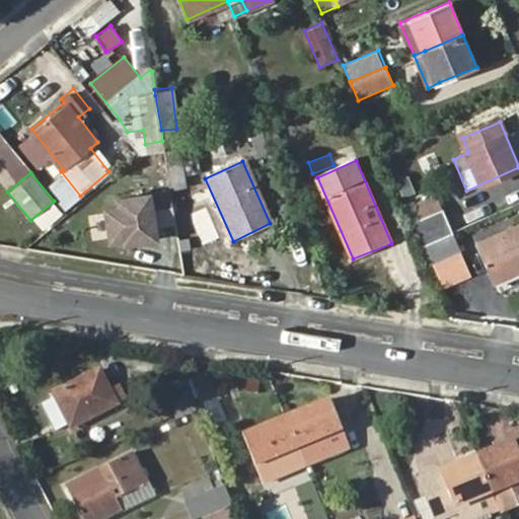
[(170,193),(101,197),(104,245),(159,241),(158,223),(172,223),(170,193)]
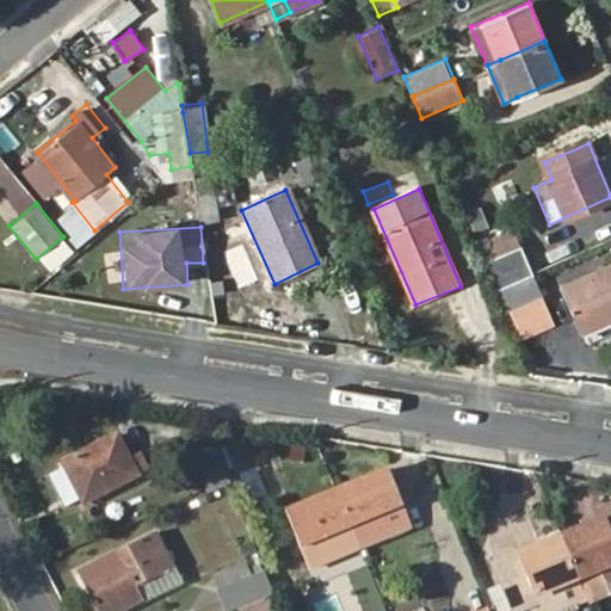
[(476,247),(494,289),(534,273),(512,230),(476,247)]
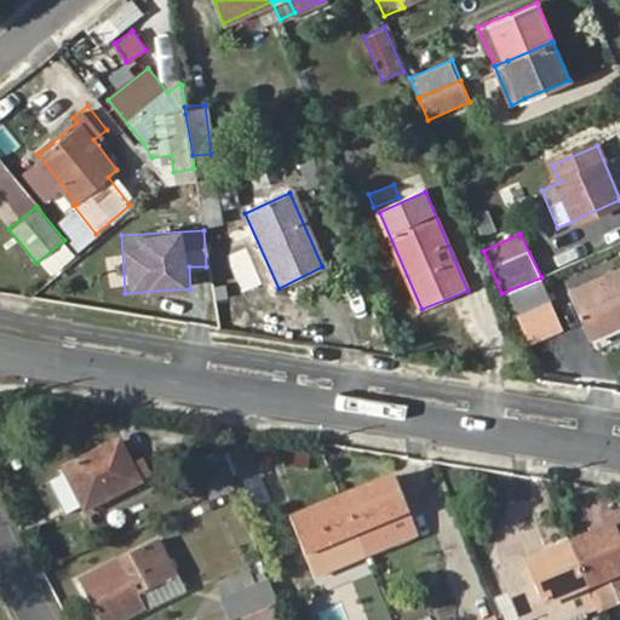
[(619,270),(572,292),(590,336),(619,322),(619,270)]
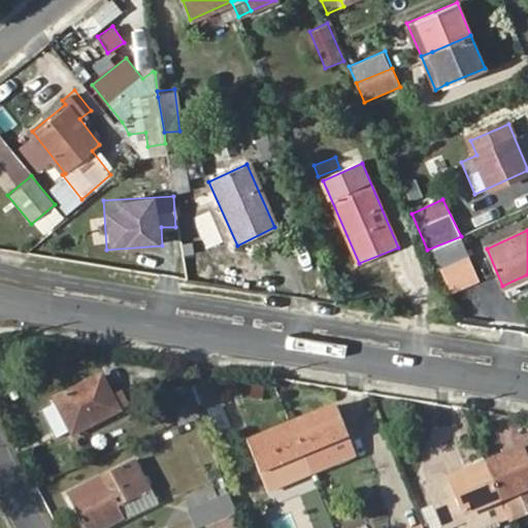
[(468,256),(461,236),(427,250),(436,270),(441,267),(468,256)]
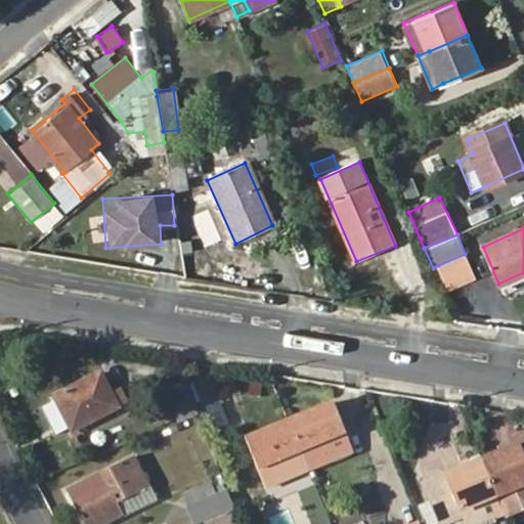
[(447,287),(474,275),(465,254),(438,265),(447,287)]
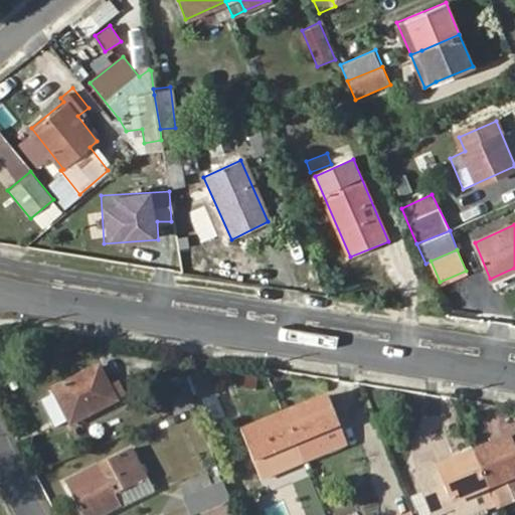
[(54,393),(41,400),(54,427),(68,419),(69,422),(125,394),(118,381),(107,386),(98,366),(52,389),(54,393)]
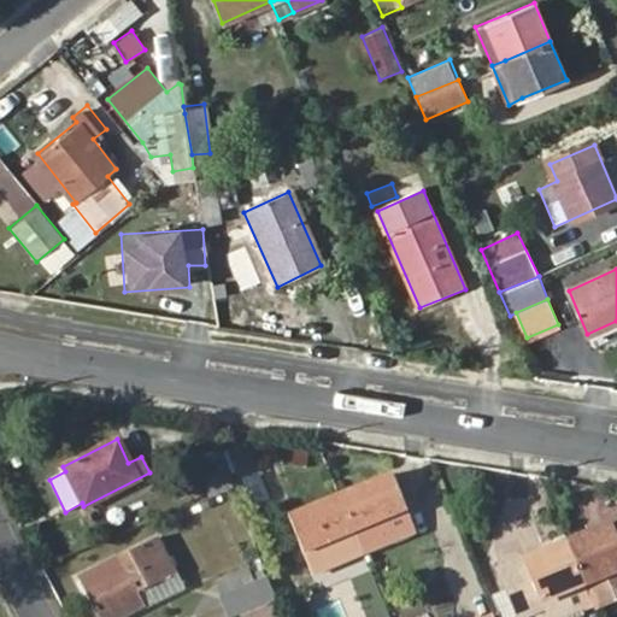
[(363,497),(345,505),(354,529),(364,553),(411,533),(403,510),(406,509),(392,475),(359,488),(363,497)]
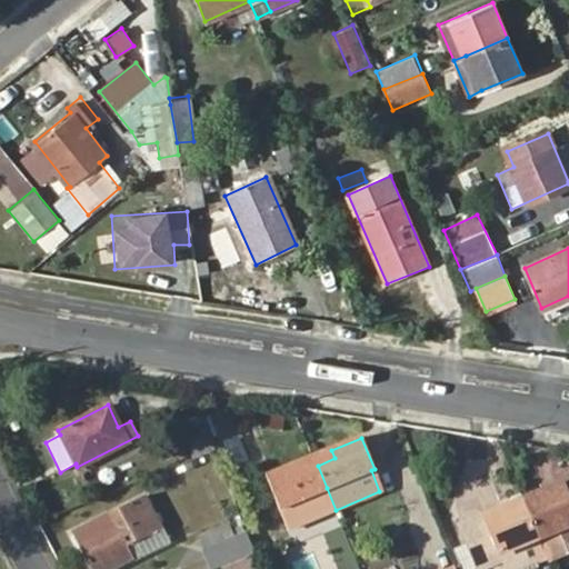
[(331,450),(315,457),(318,466),(335,458),(331,450)]
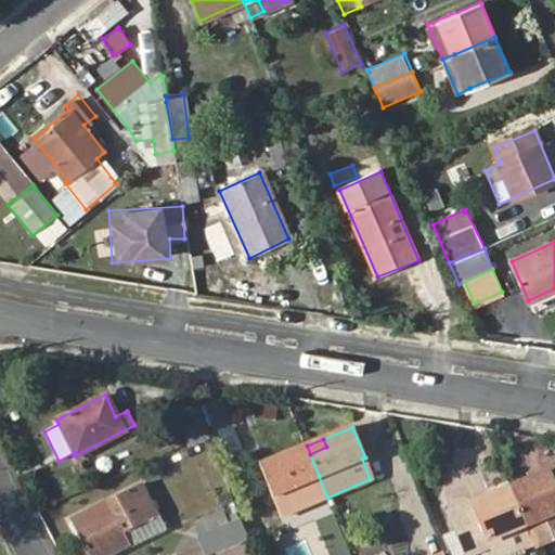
[(310,454),(307,446),(289,453),(294,461),(310,454)]
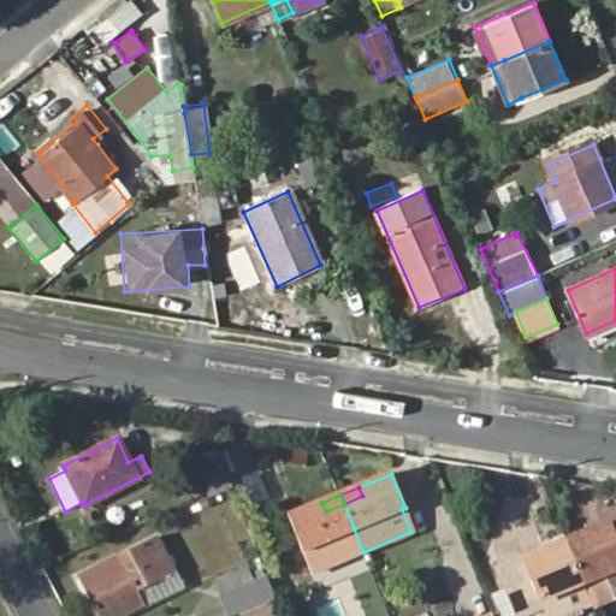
[(354,528),(344,504),(326,511),(321,503),(290,516),(312,573),(363,552),(354,528)]
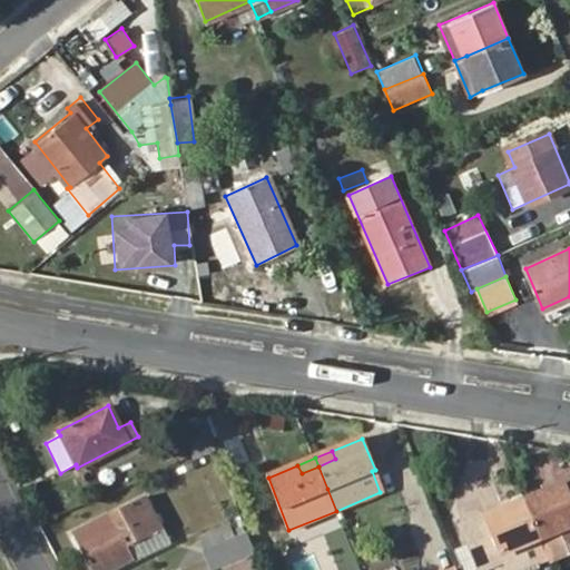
[(546,500),(527,508),(540,541),(550,564),(569,556),(566,544),(569,542),(569,482),(542,494),(546,500)]
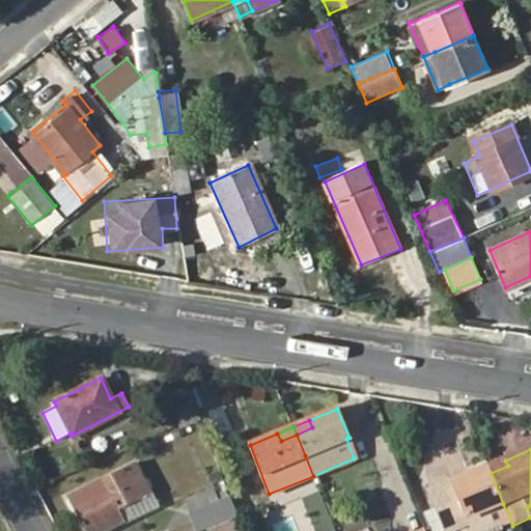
[(505,460),(488,468),(491,473),(508,466),(505,460)]
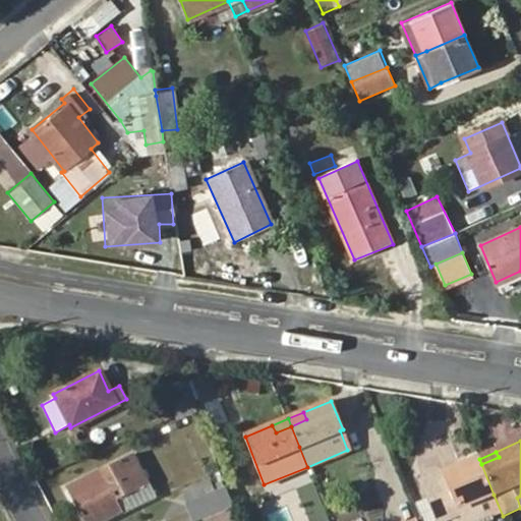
[(106,480),(72,499),(82,520),(101,520),(121,512),(116,500),(148,482),(132,453),(100,469),(106,480)]
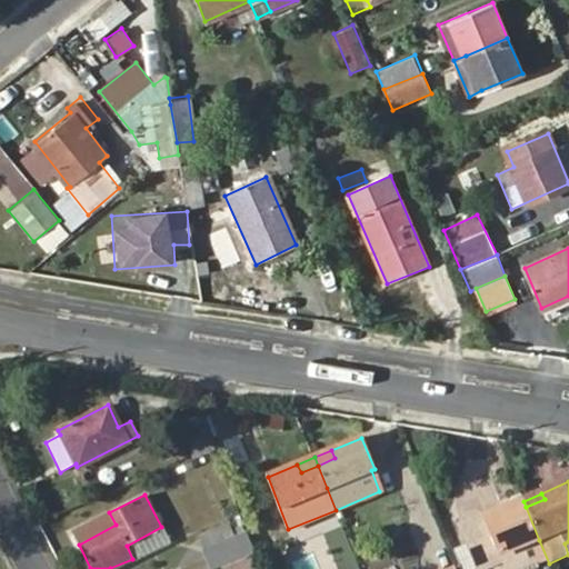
[(526,507),(523,501),(506,509),(508,515),(526,507)]
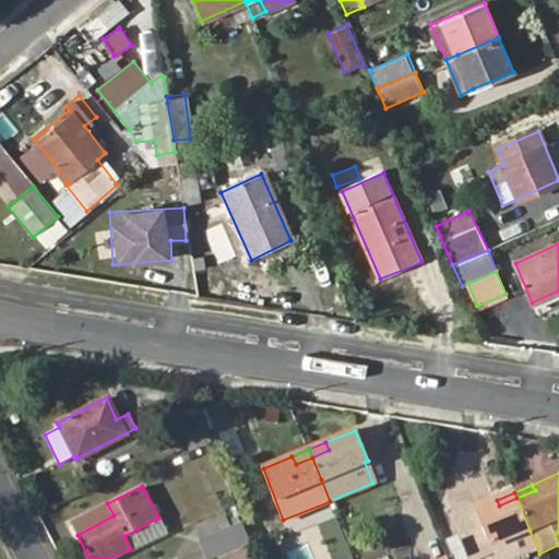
[(530,531),(516,498),(499,506),(497,500),(476,509),(491,546),(530,531)]
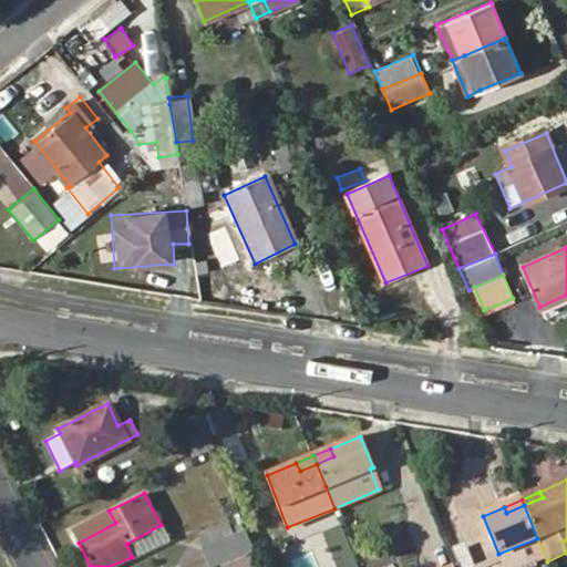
[(199,535),(212,566),(214,566),(225,563),(248,554),(254,552),(244,531),(225,539),(219,527),(199,535)]
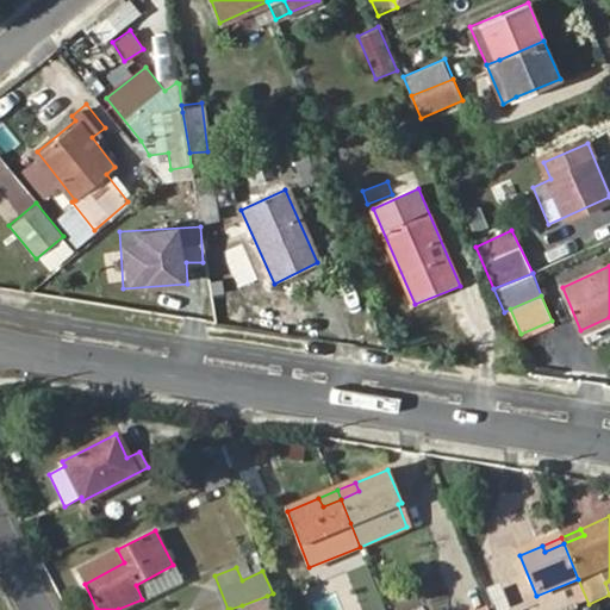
[(281,609),(275,595),(268,598),(272,609),(281,609)]
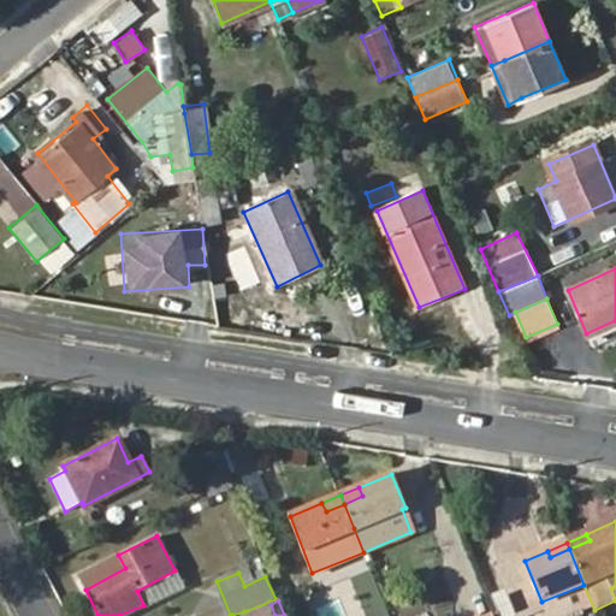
[(246,615),(274,615),(271,604),(270,602),(244,611),(246,615)]
